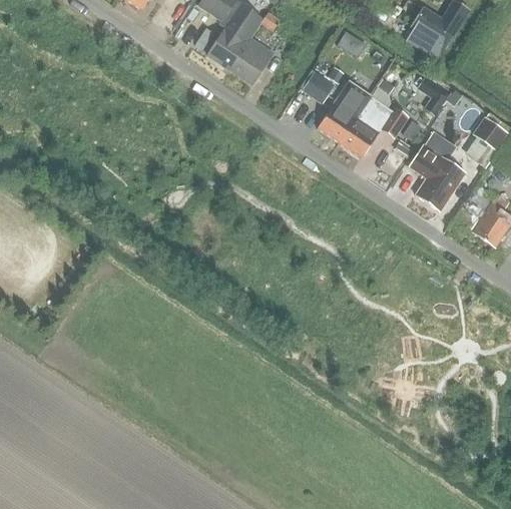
[(231,66),(251,36),(265,17),(241,0),(201,0),(200,2),(223,18),(221,20),(227,24),(209,51),(231,66)]
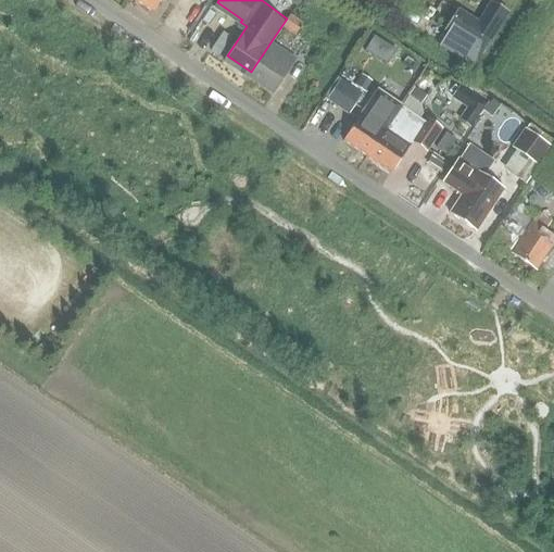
[(480,50),(506,8),(494,0),(491,0),(479,19),(460,5),(445,28),(480,50)]
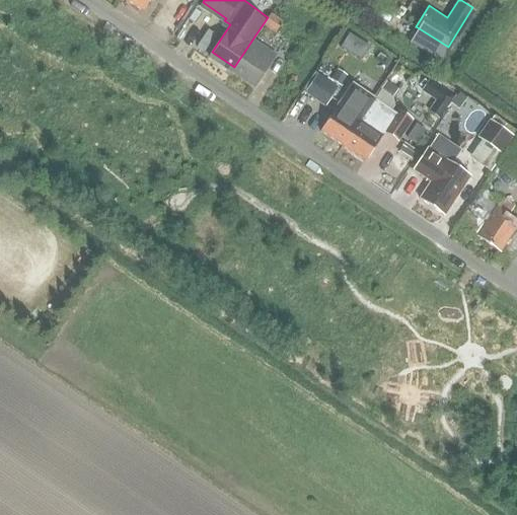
[(273,11),(266,22),(274,28),(282,17),(273,11)]
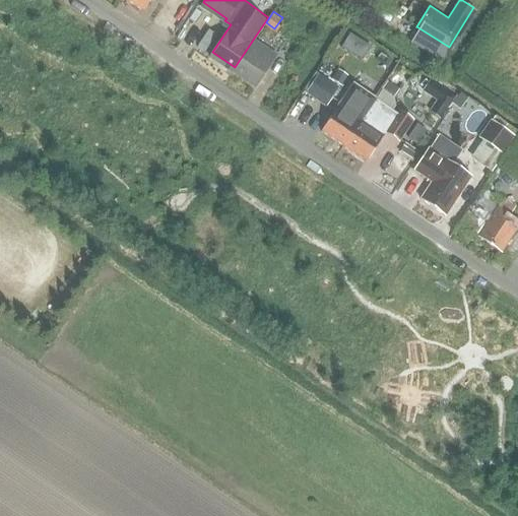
[(350,29),(341,44),(363,57),(371,43),(350,29)]
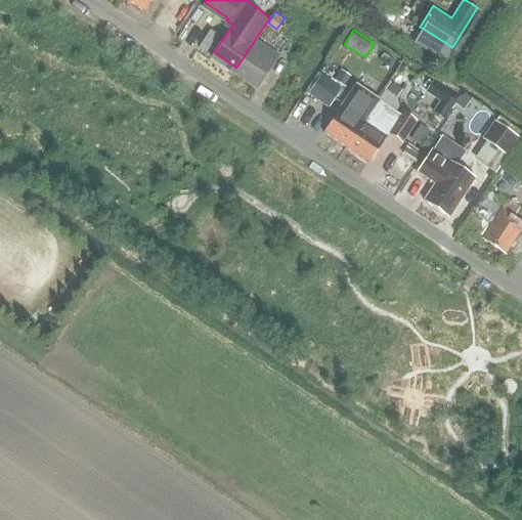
[(257,37),(236,68),(259,83),(280,52),(257,37)]
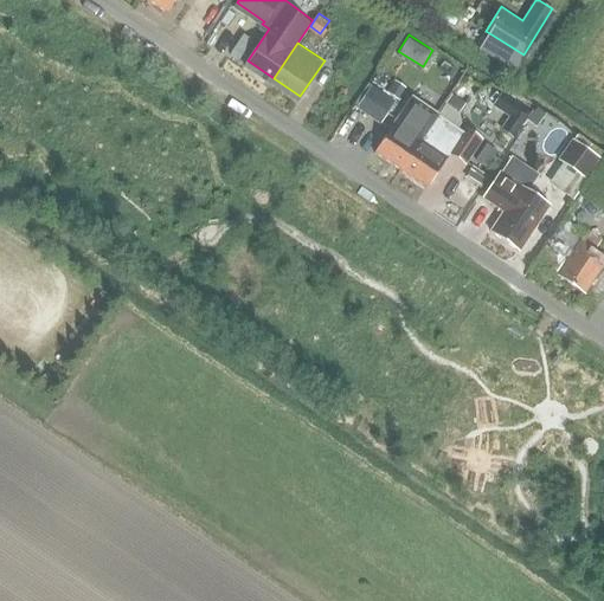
[(396,79),(389,90),(399,98),(407,86),(396,79)]
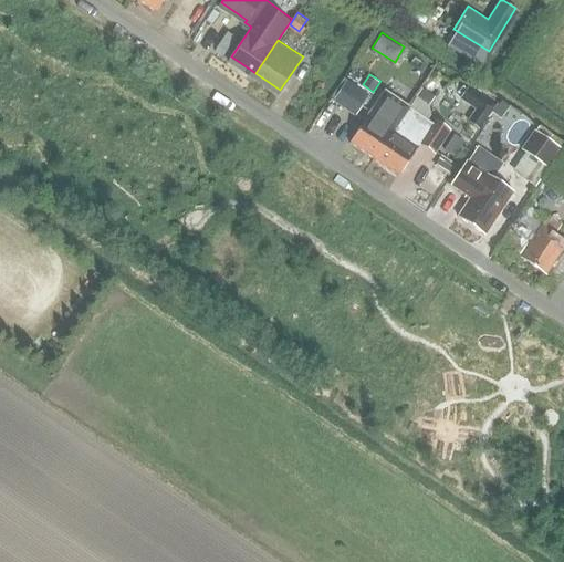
[(350,76),(334,99),(356,113),(371,91),(350,76)]
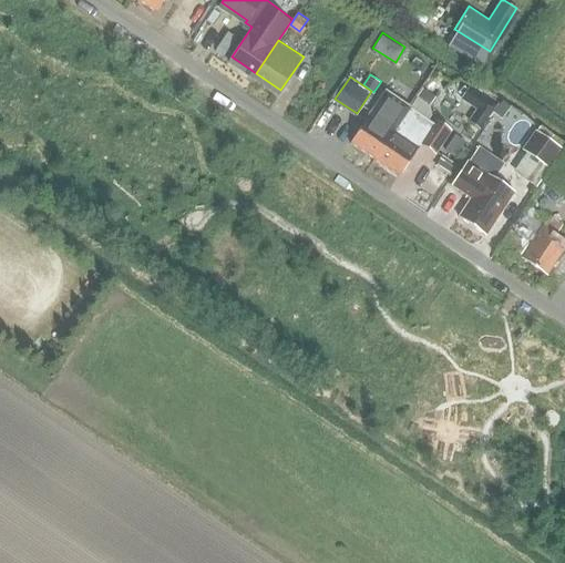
[(470,84),(462,96),(490,115),(497,102),(470,84)]
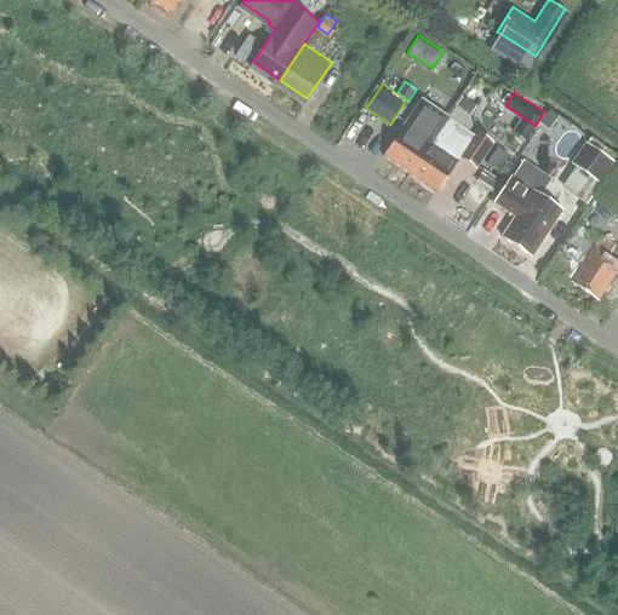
[(422,98),(387,151),(413,168),(448,116),(422,98)]
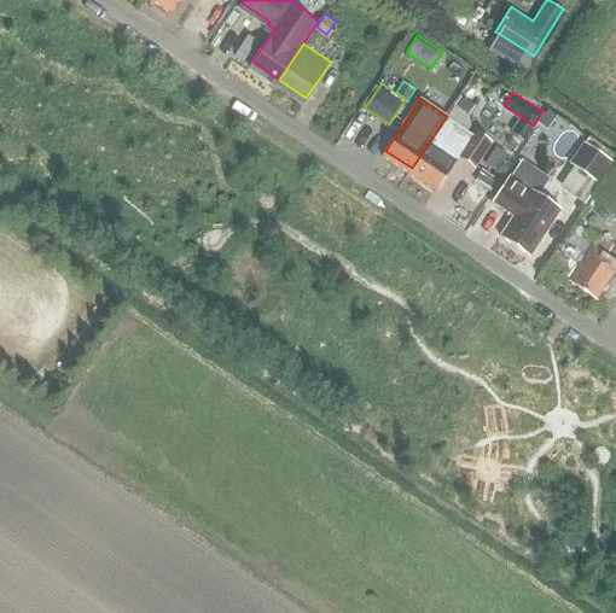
[(447,116),(412,168),(439,186),(460,153),(477,165),(494,140),(475,127),(472,132),(468,129),(471,122),(469,112),(455,103),(447,116)]
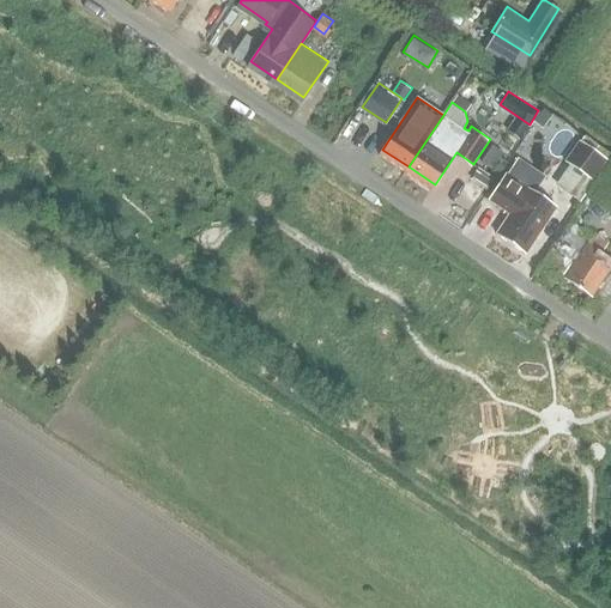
[(567,159),(593,177),(608,157),(581,139),(567,159)]
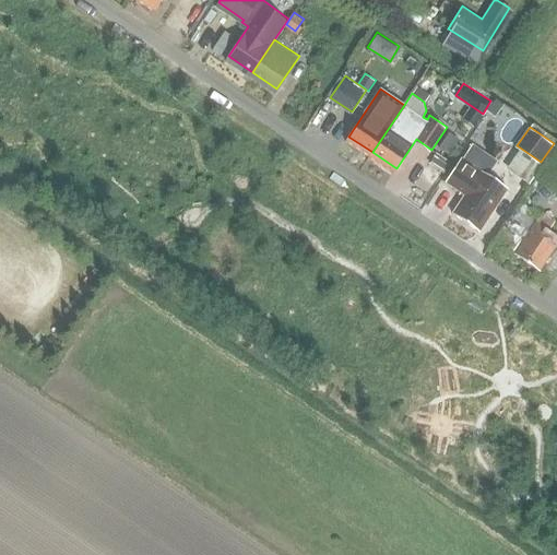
[(460,137),(450,130),(440,145),(450,152),(460,137)]
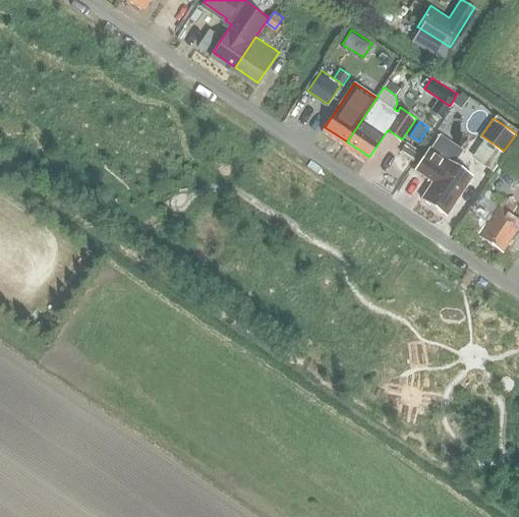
[(430,146),(416,167),(435,179),(424,194),(449,211),(472,175),(455,164),(464,150),(439,132),(430,146)]
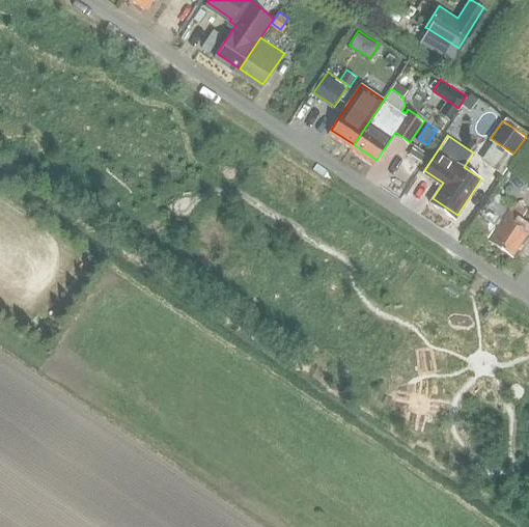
[(528,138),(510,165),(528,178),(528,138)]
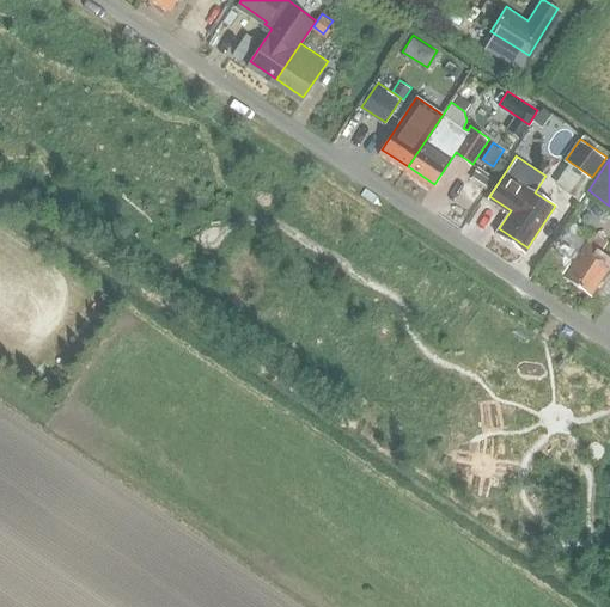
[(565,245),(579,255),(567,273),(595,292),(609,267),(609,250),(605,247),(609,241),(609,237),(592,226),(589,232),(578,225),(565,245)]
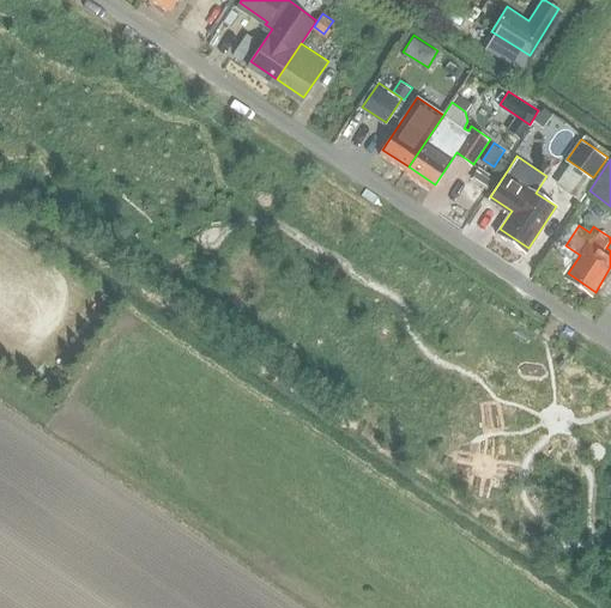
[(551,540),(549,542),(569,555),(575,546),(556,533),(551,540)]
